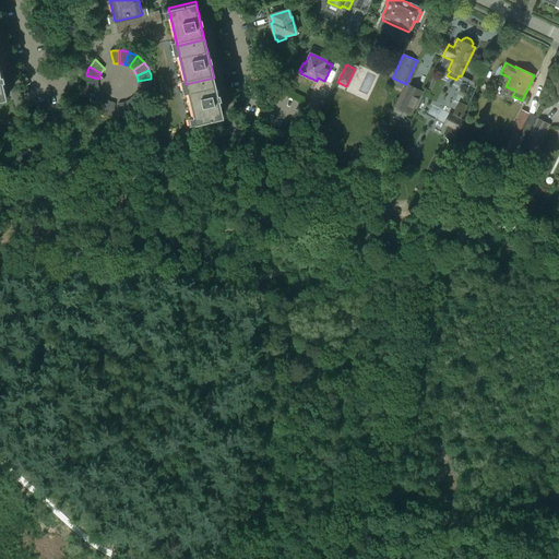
[(85,82),(85,84),(98,84),(98,83),(98,81),(98,79),(86,75),(85,76),(85,79),(85,82)]
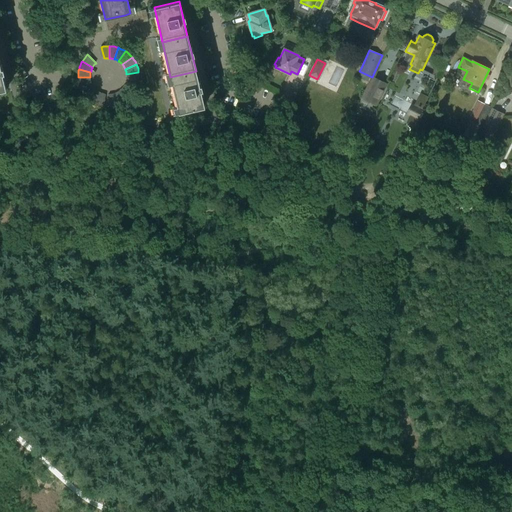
[(196,71),(170,77),(179,113),(204,106),(196,71)]
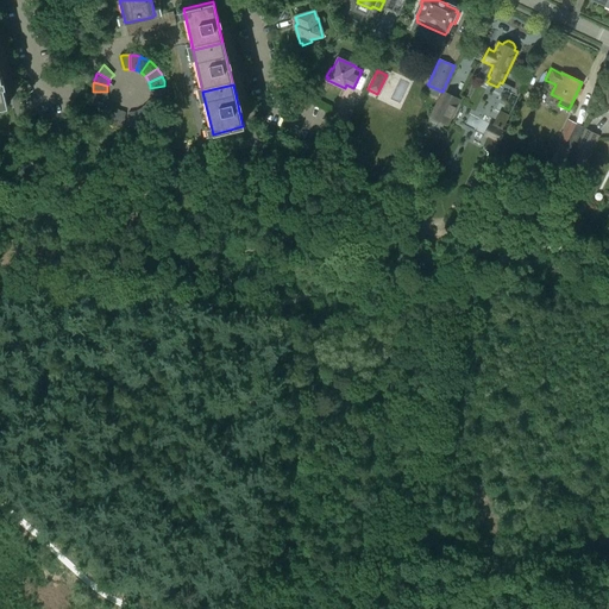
[(151,93),(150,94),(164,96),(165,94),(165,90),(164,88),(164,86),(150,88),(151,88),(151,90),(151,93)]
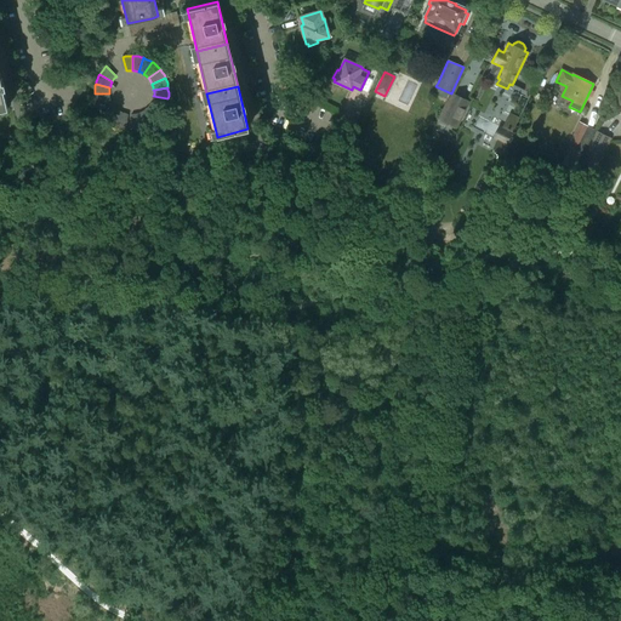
[(95,101),(96,103),(110,100),(109,97),(109,96),(109,93),(95,93),(95,95),(95,97),(95,101)]
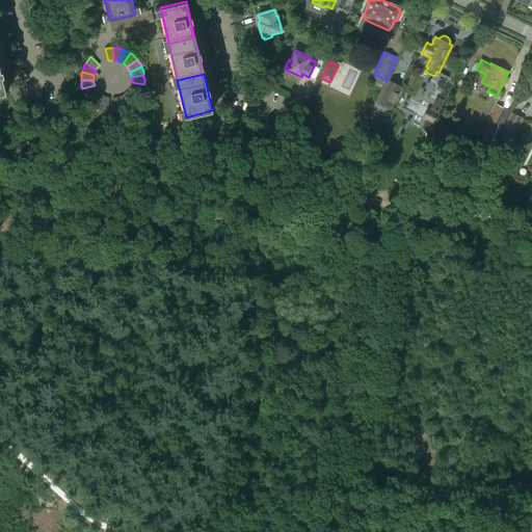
[(383,106),(391,109),(400,87),(386,81),(376,103),(383,106)]
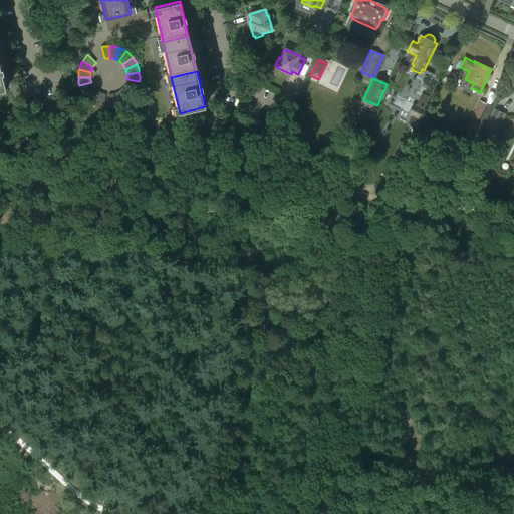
[(126,82),(125,84),(137,89),(138,86),(139,84),(139,81),(126,79),(126,81),(126,82)]
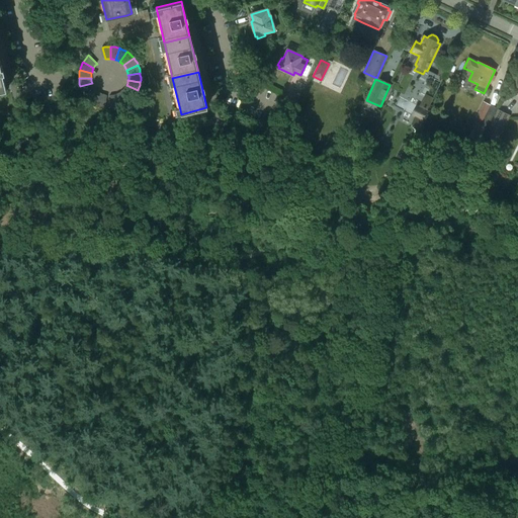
[(83,94),(84,94),(94,88),(93,86),(92,85),(92,83),(80,86),(81,89),(82,91),(83,94)]
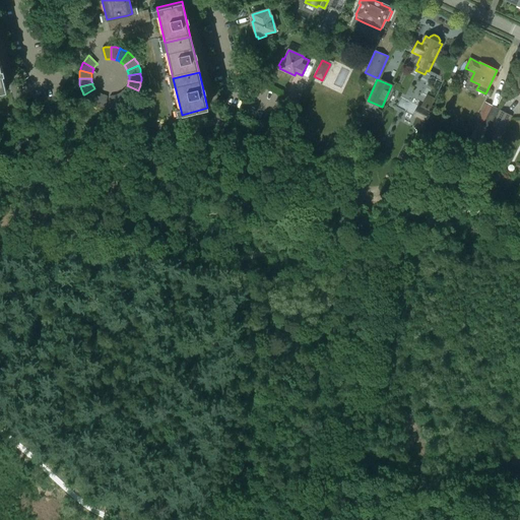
[(125,87),(124,89),(133,98),(134,98),(135,94),(137,92),(138,90),(127,85),(126,86),(125,87)]
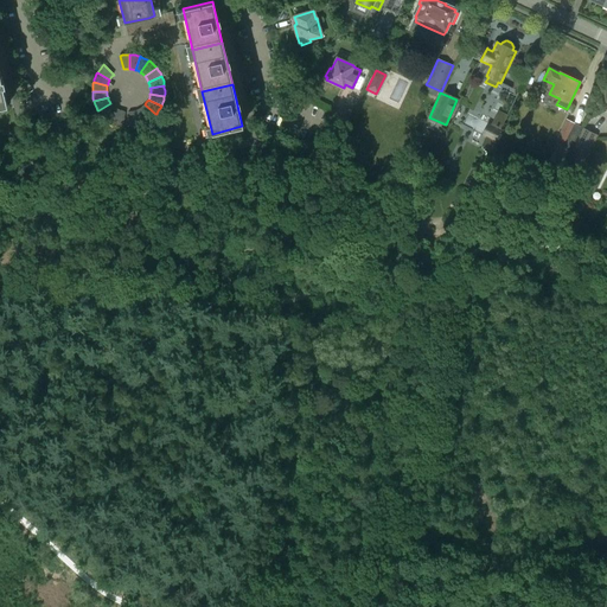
[(104,117),(106,119),(114,108),(114,107),(113,106),(112,104),(110,103),(98,110),(100,113),(102,115),(104,117)]
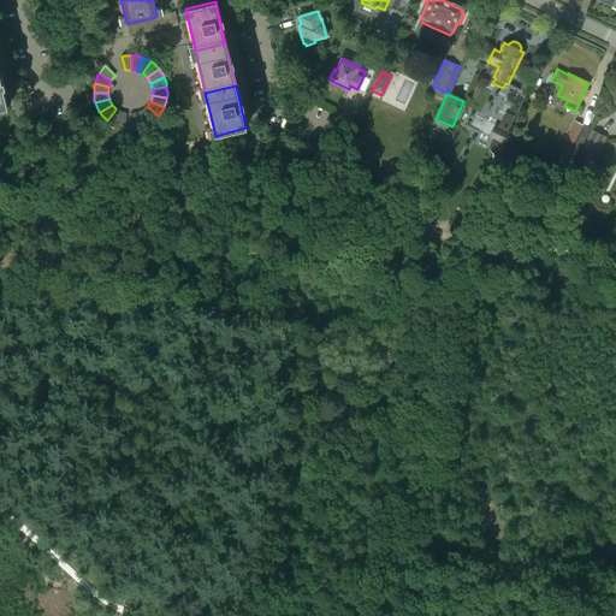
[(143,110),(142,110),(150,123),(152,122),(154,119),(157,118),(158,116),(147,106),(146,107),(144,108),(143,110)]
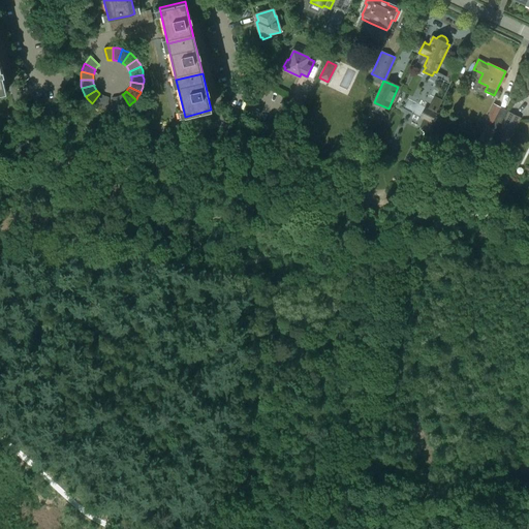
[(97,106),(99,107),(104,96),(103,96),(101,95),(100,94),(99,94),(92,103),(93,103),(95,105),(97,106)]
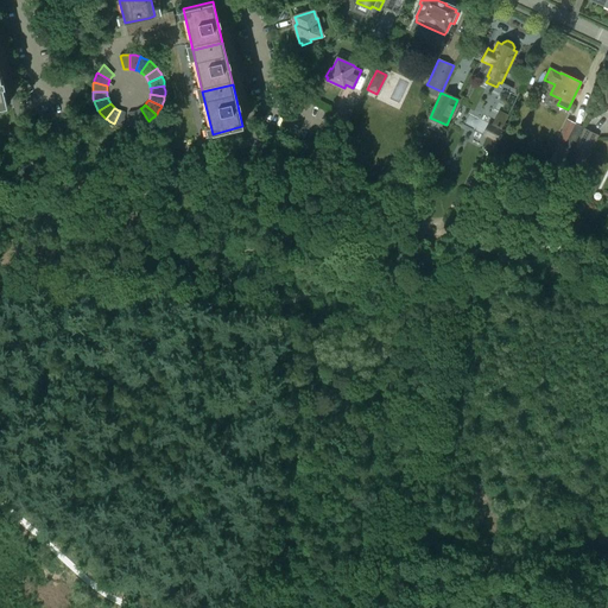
[(137,111),(135,112),(139,125),(141,125),(144,124),(147,121),(149,121),(140,108),(140,109),(138,111),(137,111)]
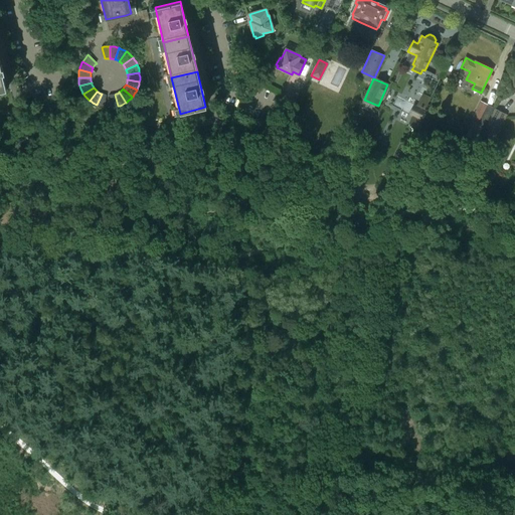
[(102,94),(97,105),(100,106),(102,107),(105,107),(107,96),(105,95),(104,95),(102,94)]
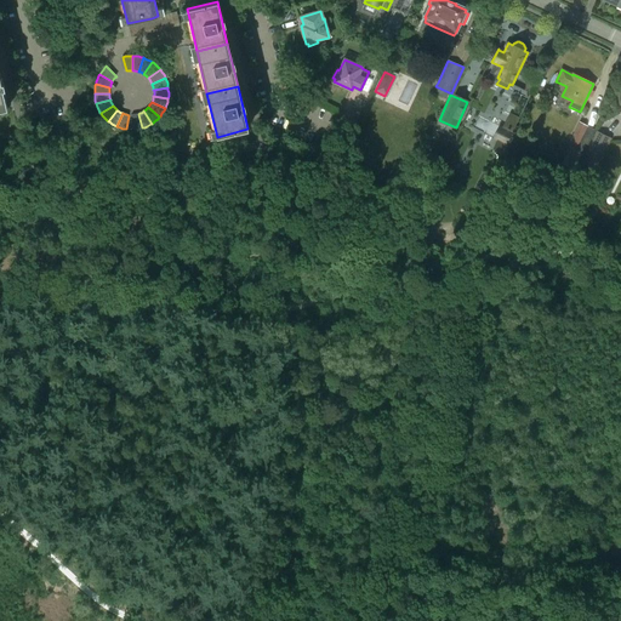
[(349,121),(351,121),(355,124),(360,115),(354,113),(349,121)]
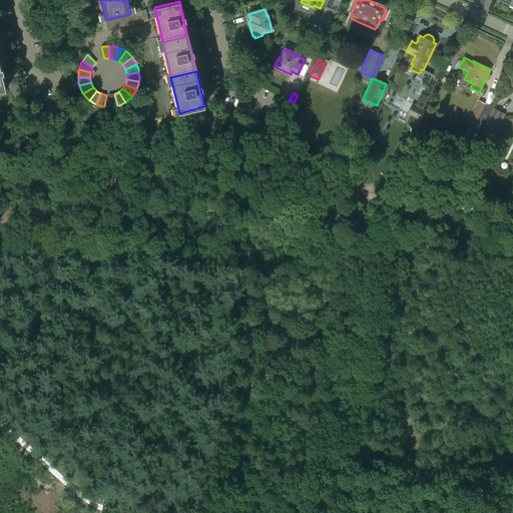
[(117,105),(114,94),(112,94),(110,94),(109,95),(109,107),(111,107),(114,106),(117,105)]
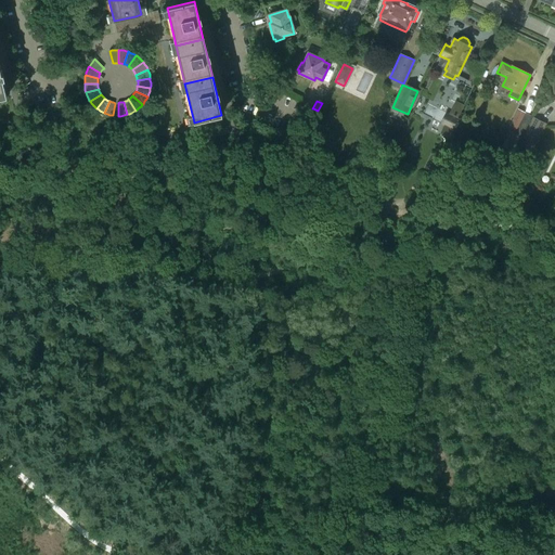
[(396,119),(400,111),(392,107),(388,116),(396,119)]
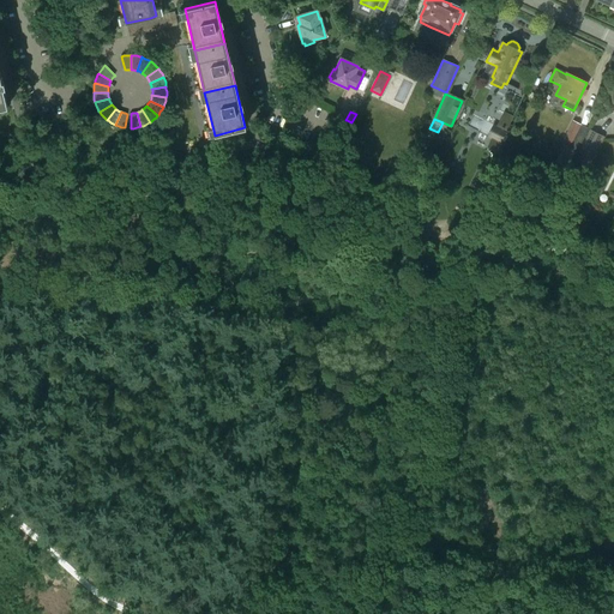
[(588,128),(582,125),(573,121),(564,139),(572,143),(567,152),(575,156),(588,128)]
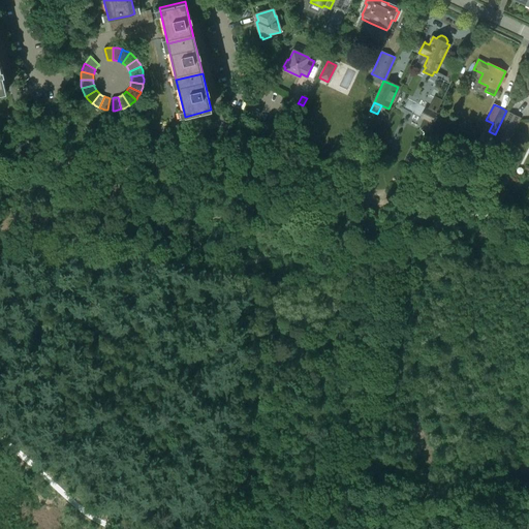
[(498,131),(510,137),(520,118),(508,113),(498,131)]
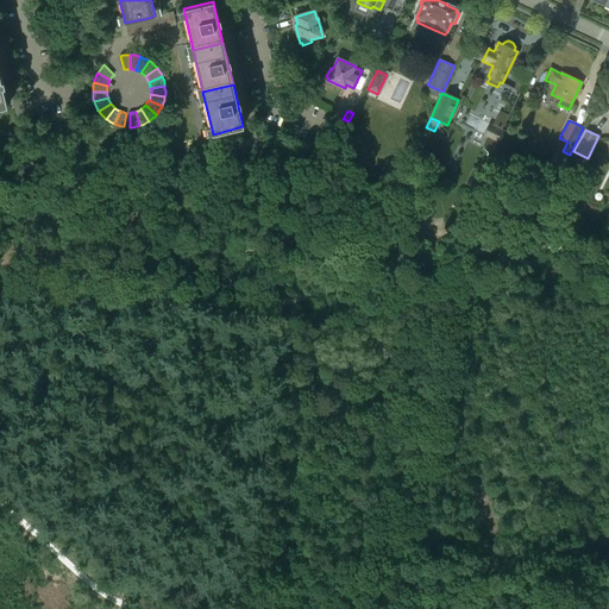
[(583,167),(588,158),(573,151),(570,161),(583,167)]
